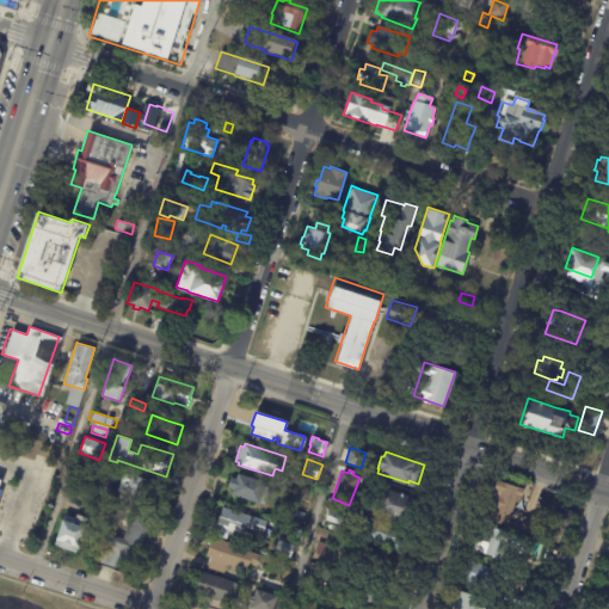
[(228,484),(231,477),(235,479),(238,473),(265,481),(264,485),(269,487),(264,504),(231,493),(232,488),(227,486),(228,484)]
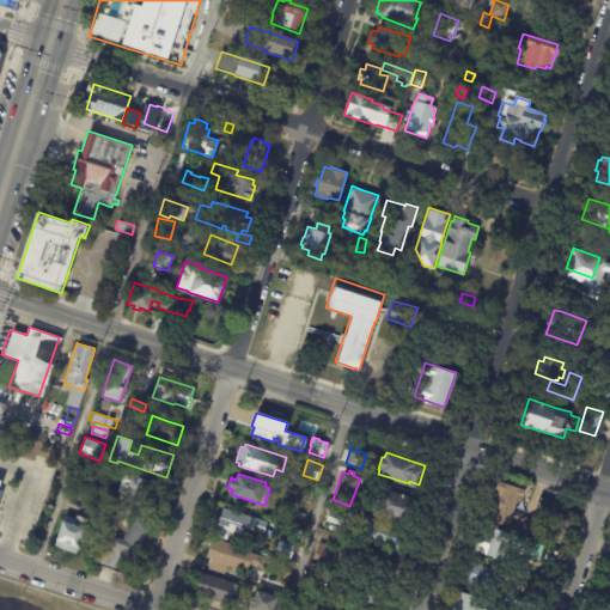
[(165,492),(163,501),(158,500),(157,505),(124,494),(130,475),(163,486),(162,489),(166,490),(165,492)]
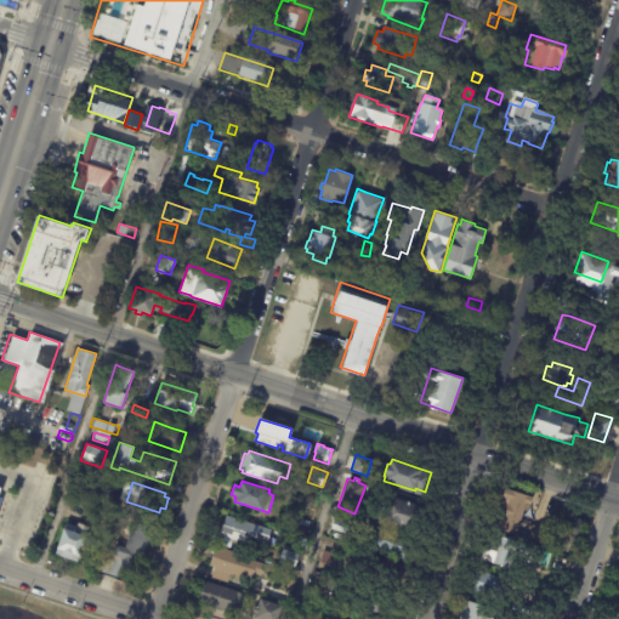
[(109,488),(104,504),(90,500),(95,484),(109,488)]
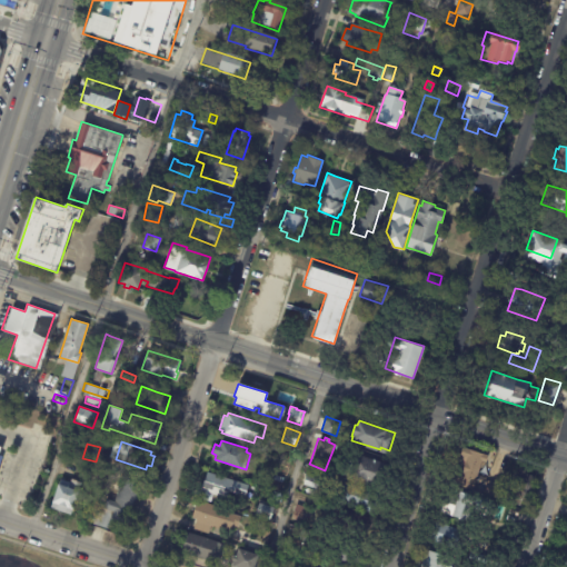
[(456,477),(463,456),(460,455),(463,447),(488,456),(478,487),(455,479),(456,477)]
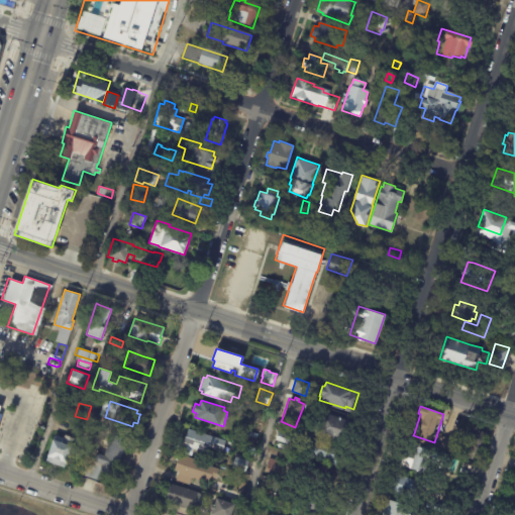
[(316,432),(324,410),(356,422),(348,444),(316,432)]
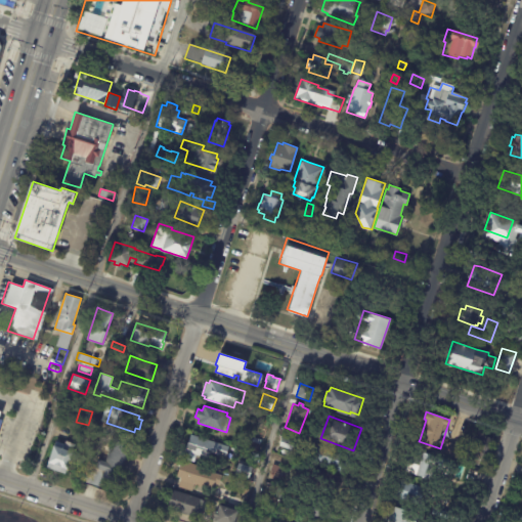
[(210,440),(228,446),(224,457),(210,452),(208,459),(184,450),(186,442),(187,443),(190,434),(210,440)]
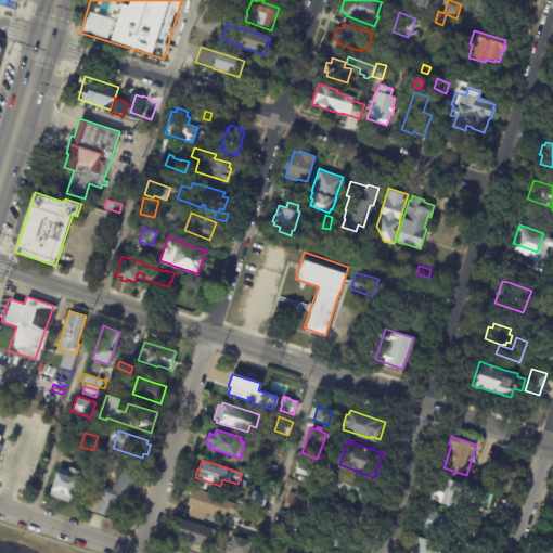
[(295,472),(299,460),(312,464),(308,476),(295,472)]
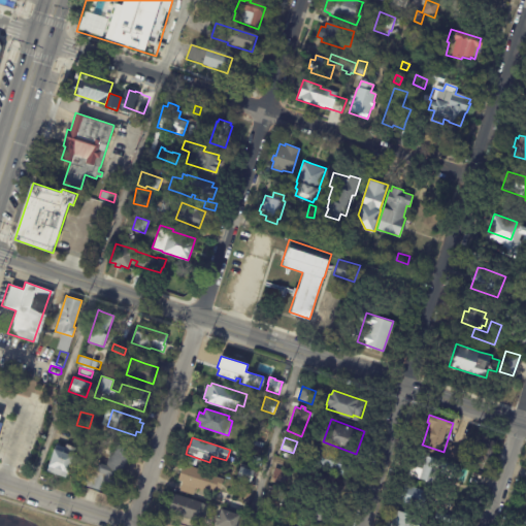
[(253,439),(261,442),(257,455),(249,452),(253,439)]
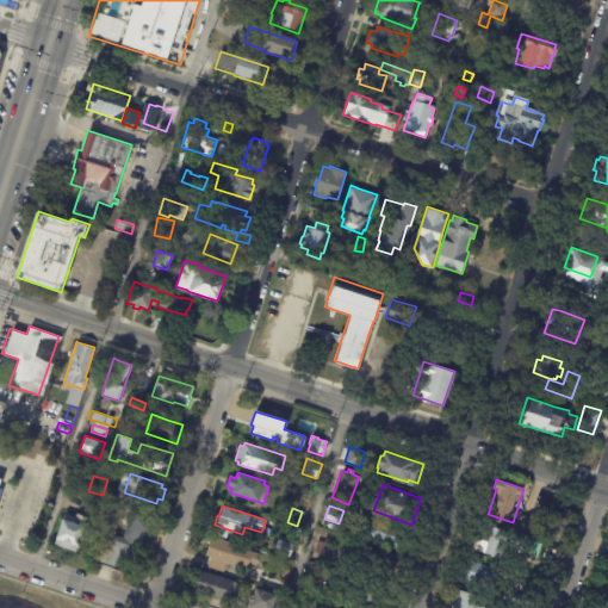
[(148,516),(144,528),(148,529),(146,535),(143,535),(135,564),(118,559),(116,566),(99,562),(100,558),(98,558),(100,551),(103,551),(103,548),(109,551),(111,545),(110,545),(112,535),(123,538),(126,525),(125,523),(129,510),(148,516)]
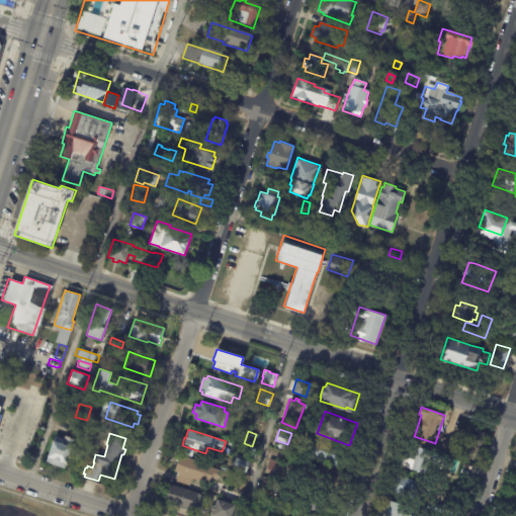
[(55,465),(45,462),(54,435),(62,438),(63,435),(73,438),(65,463),(63,468),(55,465)]
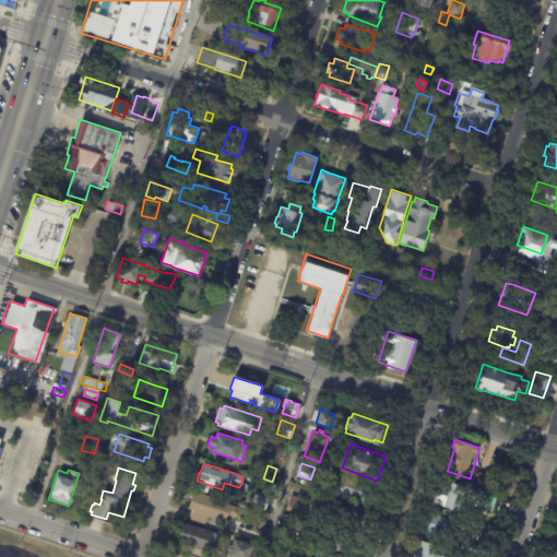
[(480,472),(493,476),(488,489),(474,485),(478,472),(480,472)]
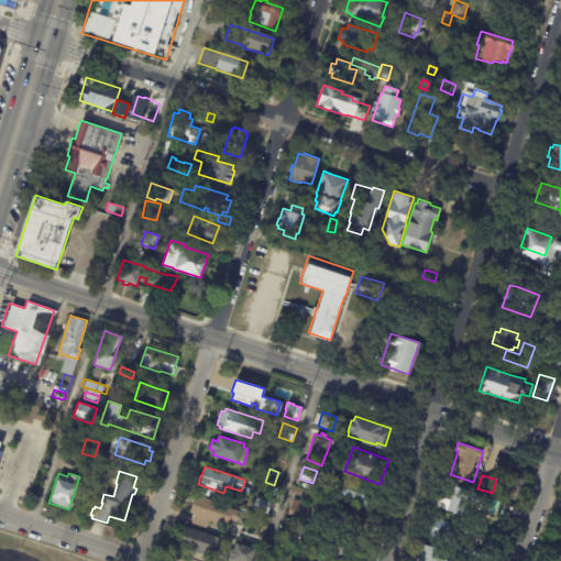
[(367,507),(337,496),(343,477),(374,488),(367,507)]
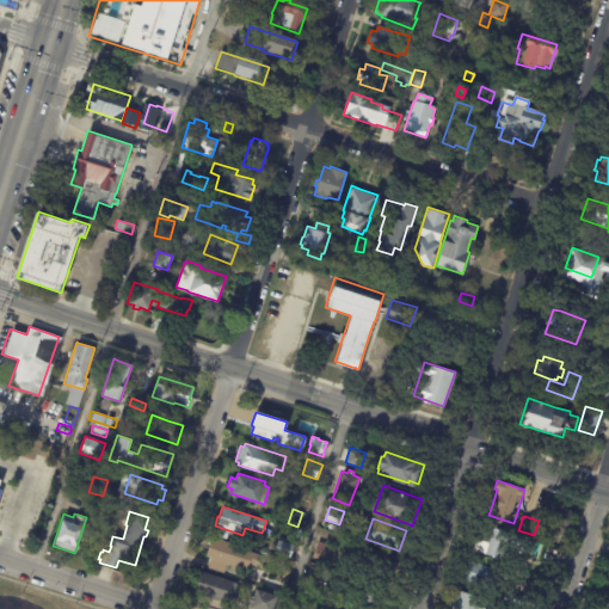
[(527,542),(521,559),(504,554),(503,560),(471,549),(479,523),(527,539),(527,542)]
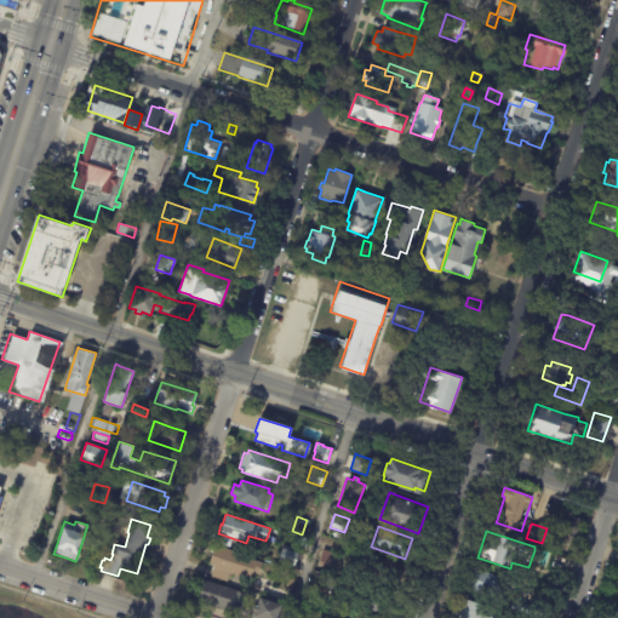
[(240,577),(229,573),(227,581),(210,576),(213,566),(209,564),(215,548),(218,549),(219,547),(249,555),(247,558),(262,562),(258,573),(253,571),(251,577),(242,573),(241,577),(240,577)]
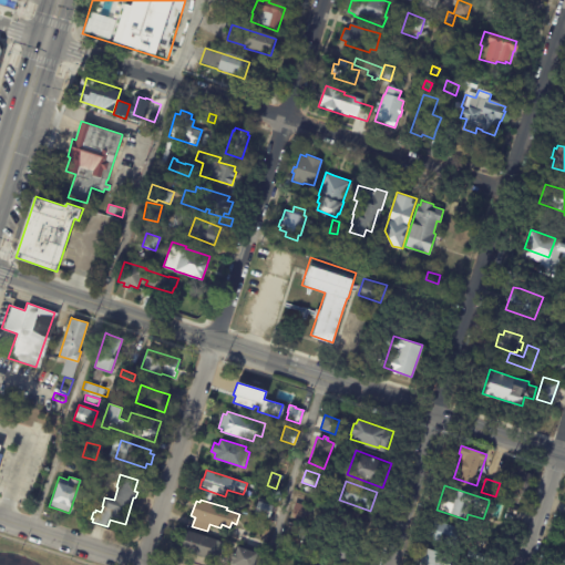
[(254,513),(257,501),(273,506),(268,519),(254,513)]
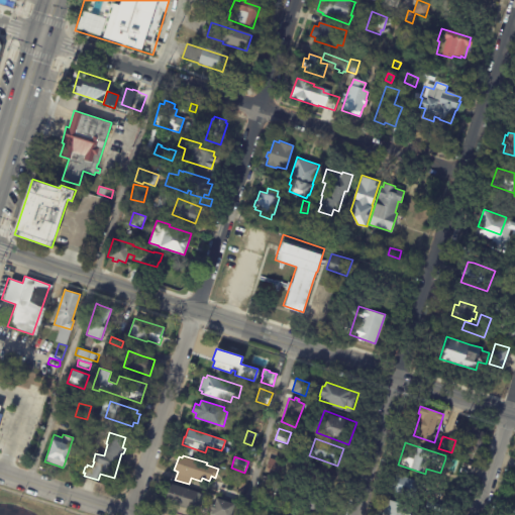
[(268,457),(285,462),(281,475),(274,473),(272,480),(262,477),(268,457)]
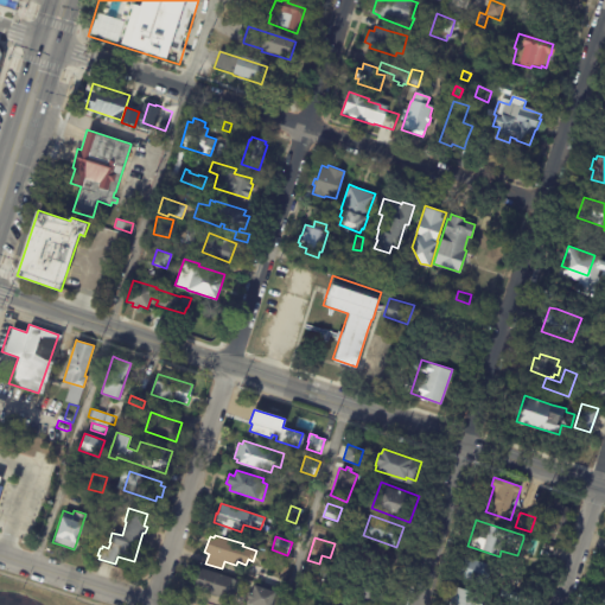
[(541,542),(537,555),(530,554),(534,540),(541,541),(541,542)]
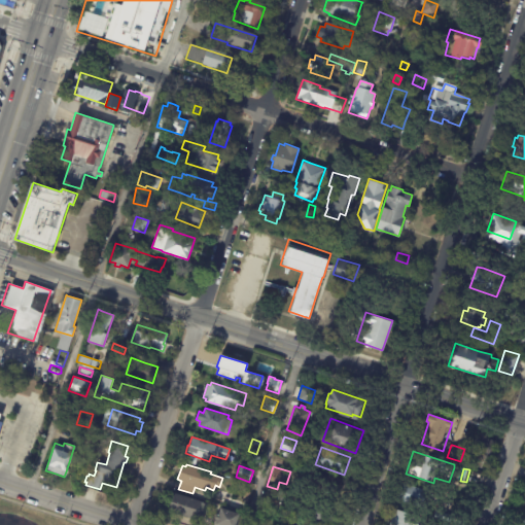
[(328,475),(346,481),(340,498),(304,486),(308,473),(327,479),(328,475)]
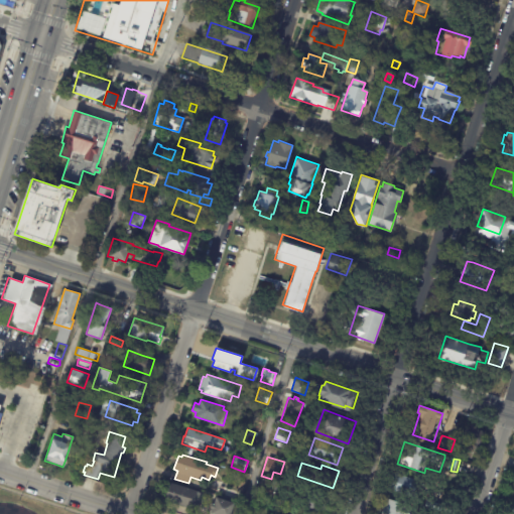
[(422,482),(417,499),(388,489),(393,472),(422,482)]
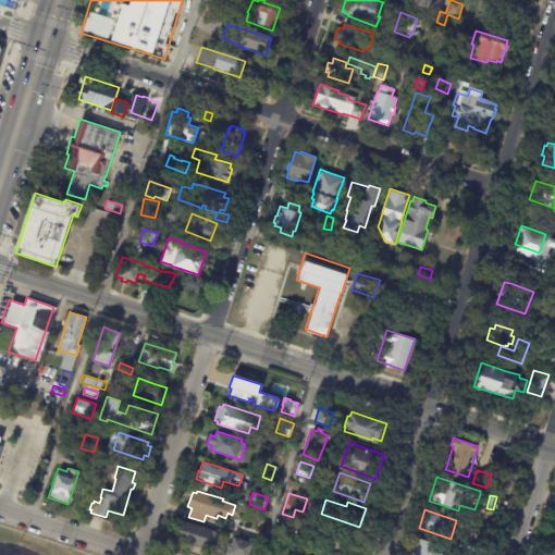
[(232,516),(258,525),(254,539),(224,529),(229,515),(232,516)]
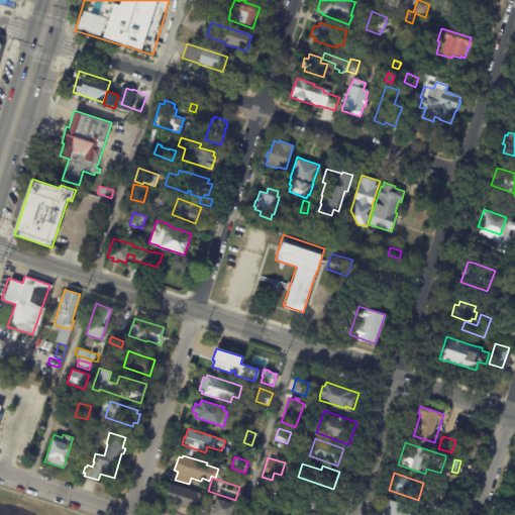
[(284,483),(281,492),(271,489),(274,480),(284,483)]
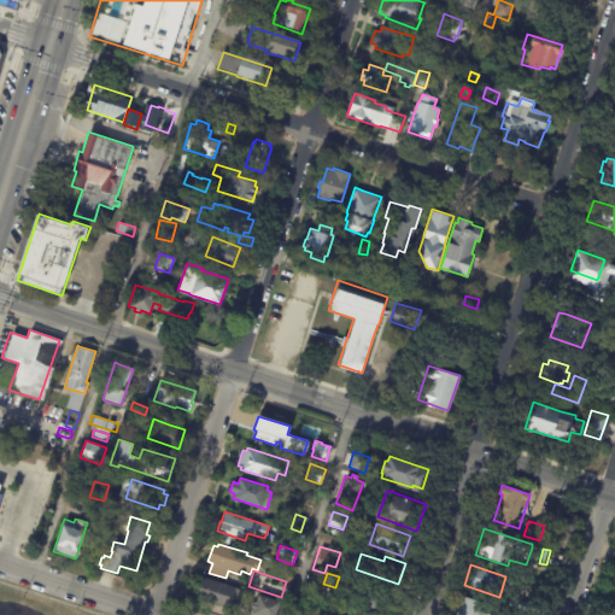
[(203,577),(242,590),(235,610),(197,598),(203,577)]
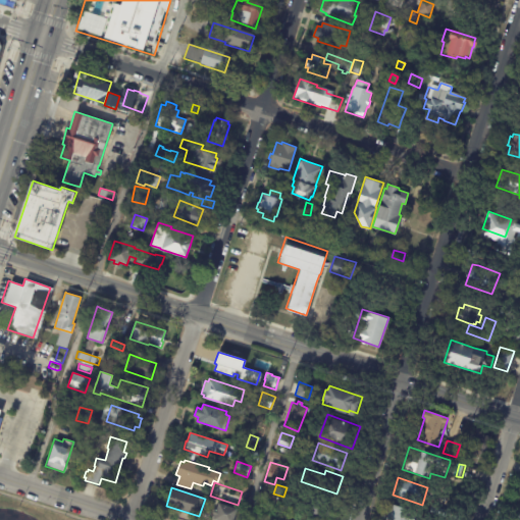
[(214,519),(212,519),(214,515),(211,515),(213,509),(215,510),(218,503),(236,509),(231,519),(214,519)]
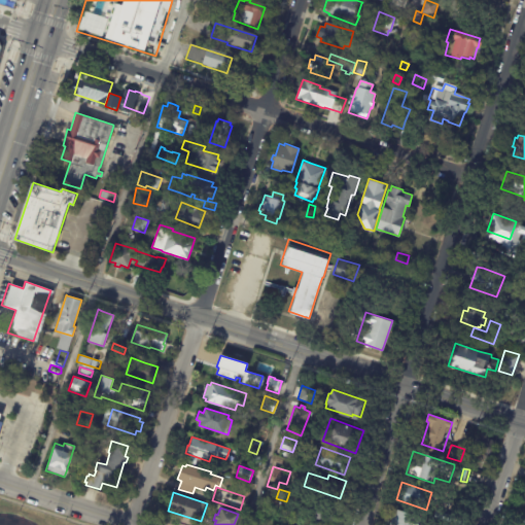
[(389,524),(391,520),(395,509),(424,520),(422,524),(389,524)]
